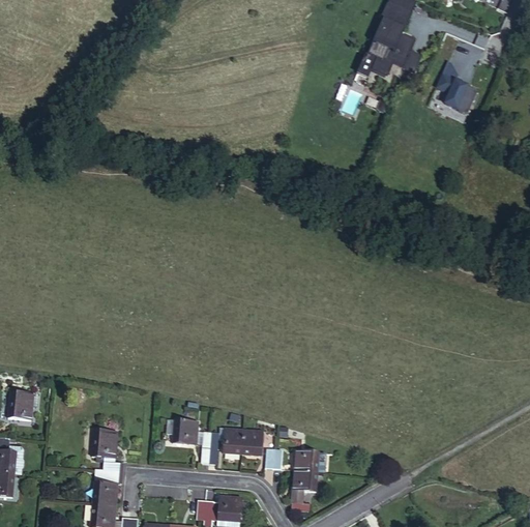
[(413,15),(387,2),(377,26),(379,27),(367,55),(378,59),(373,71),(388,78),(394,64),(405,68),(411,53),(416,41),(404,35),(413,15)]
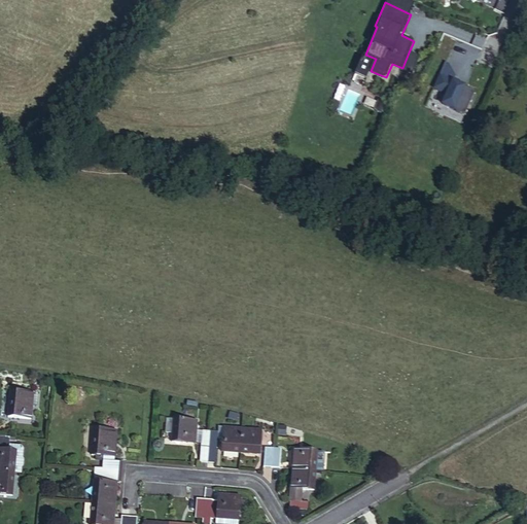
[(420,58),(409,53),(402,68),(414,73),(420,58)]
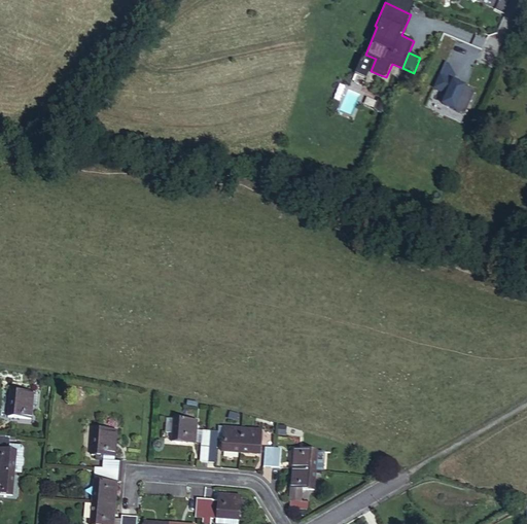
[(445,61),(433,86),(446,92),(441,103),(463,112),(473,90),(452,79),(454,74),(447,62),(445,61)]
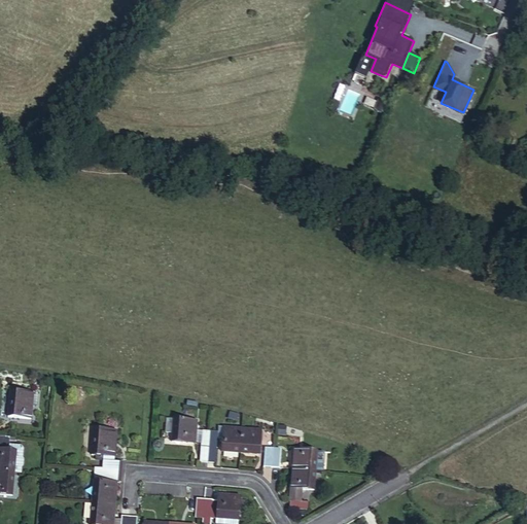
[(30,390),(10,388),(8,415),(31,417),(32,407),(29,406),(30,390)]
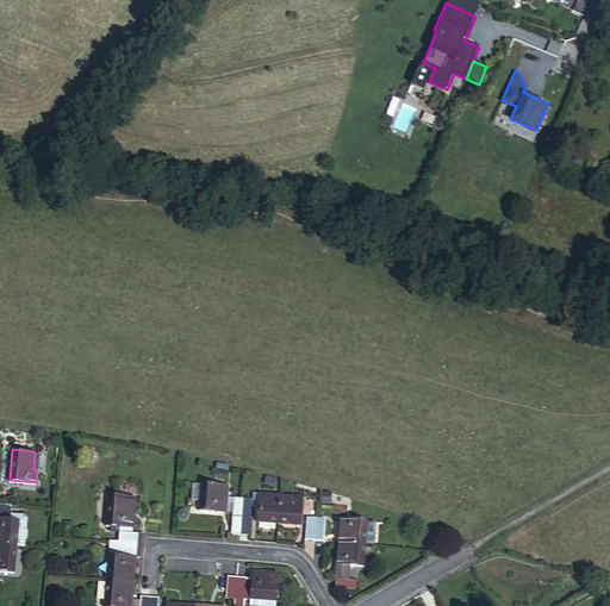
[(224,483),(193,481),(191,498),(200,499),(199,508),(225,511),(226,495),(223,495),(224,483)]
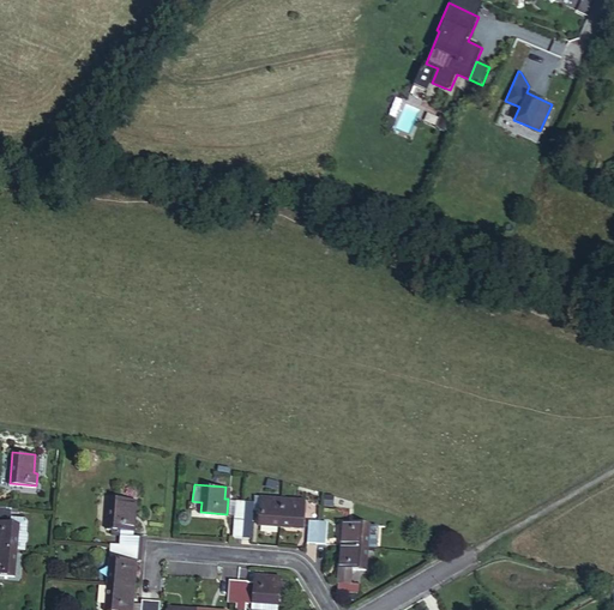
[(236,493),(234,529),(233,536),(242,536),(246,494),(236,493)]
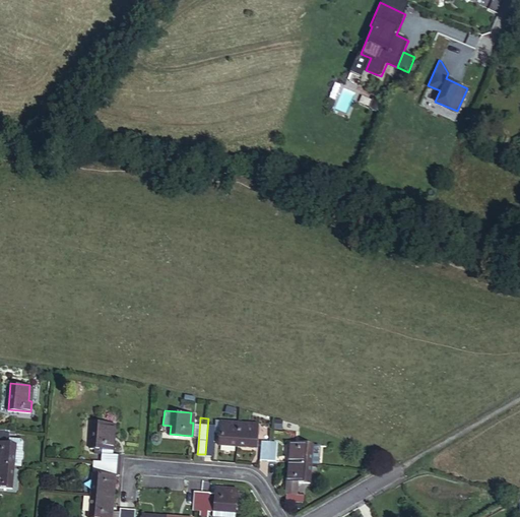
[(283,418),(275,417),(274,428),(282,429),(283,418)]
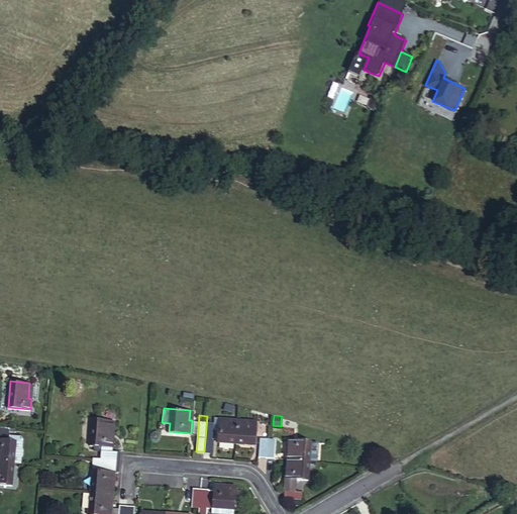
[(204,451),(212,451),(214,423),(214,416),(207,416),(204,451)]
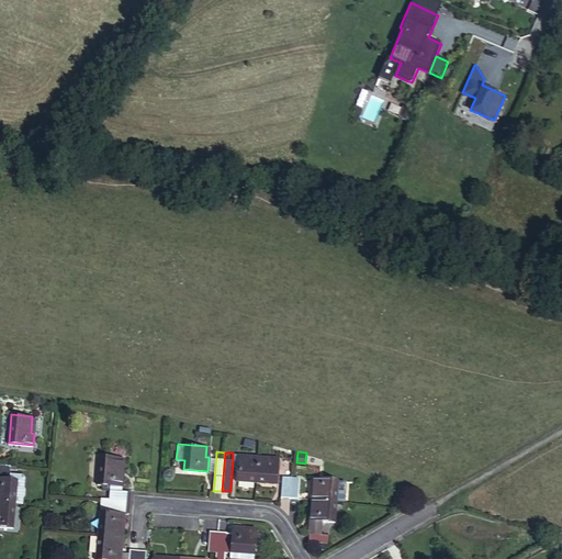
[(98,483),(111,484),(119,485),(122,485),(123,473),(119,472),(120,457),(100,455),(98,483)]
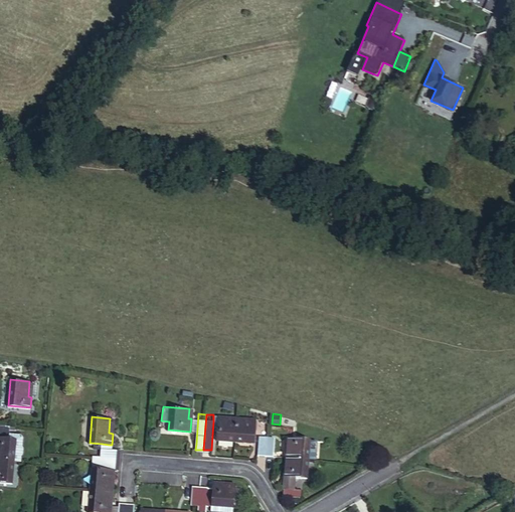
[(217,439),(235,441),(237,417),(227,416),(227,418),(218,418),(218,421),(217,439)]
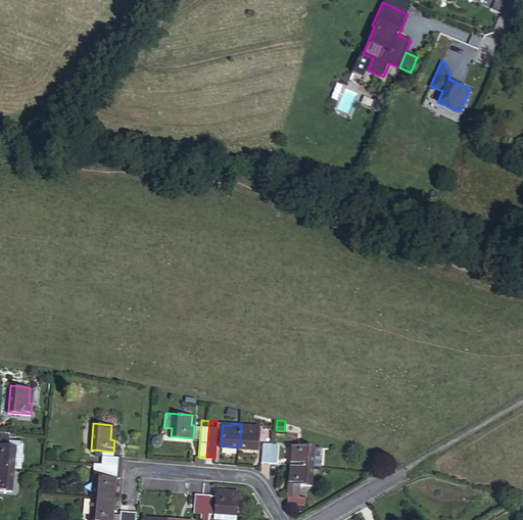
[(241,424),(239,447),(258,448),(259,427),(251,426),(251,424),(241,424)]
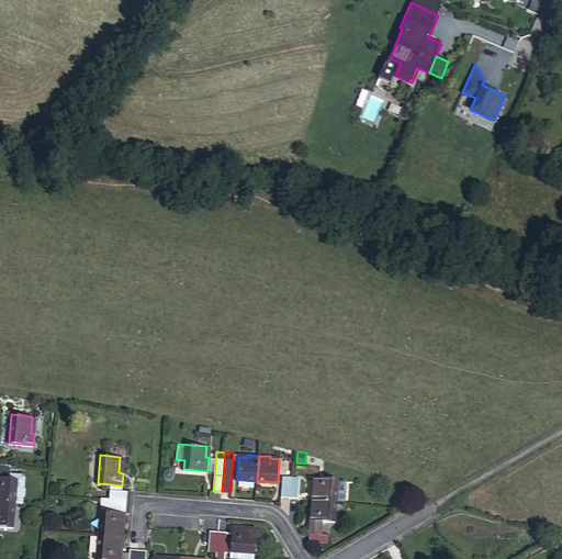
[(11,465),(0,462),(0,471),(10,472),(11,465)]
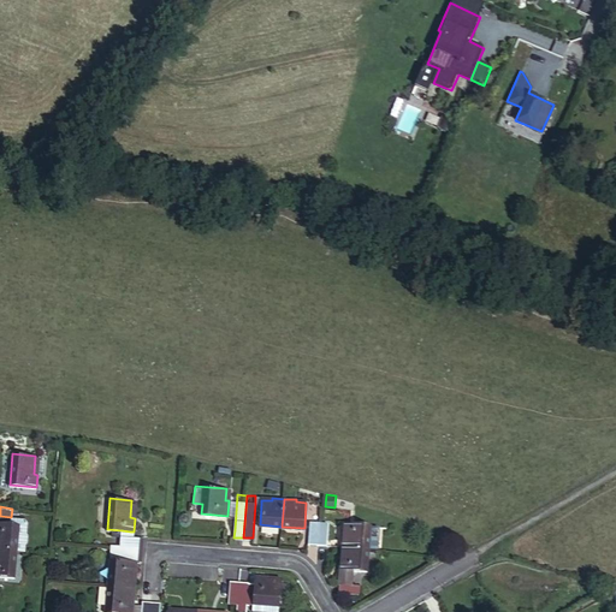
[(19,523),(0,521),(0,548),(17,551),(19,523)]
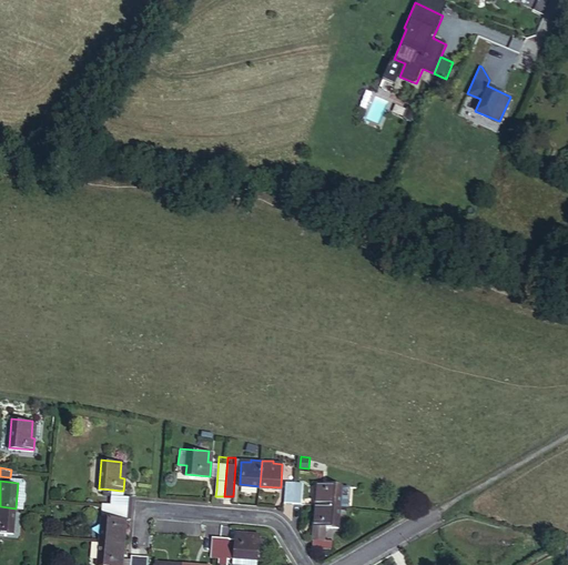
[(286,481),(285,501),(293,502),(295,481),(286,481)]
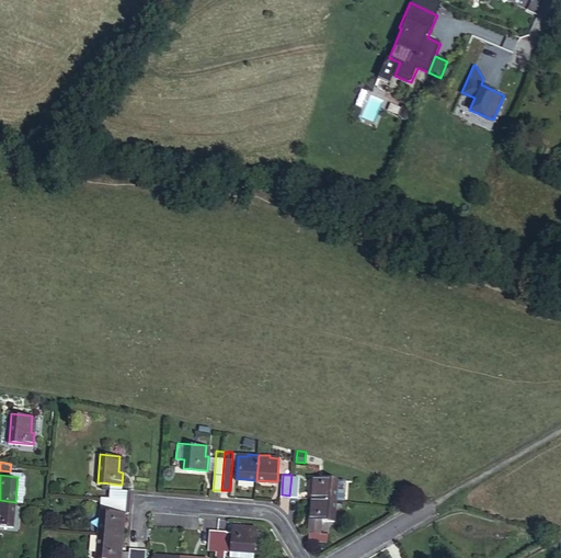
[(292,475),(289,496),(298,496),(299,476),(292,475)]
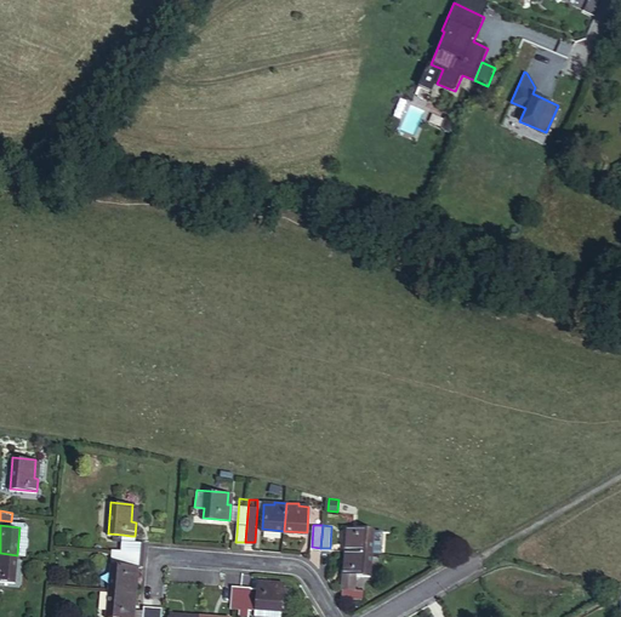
[(349,550),(372,552),(374,529),(346,526),(346,538),(349,540),(349,550)]
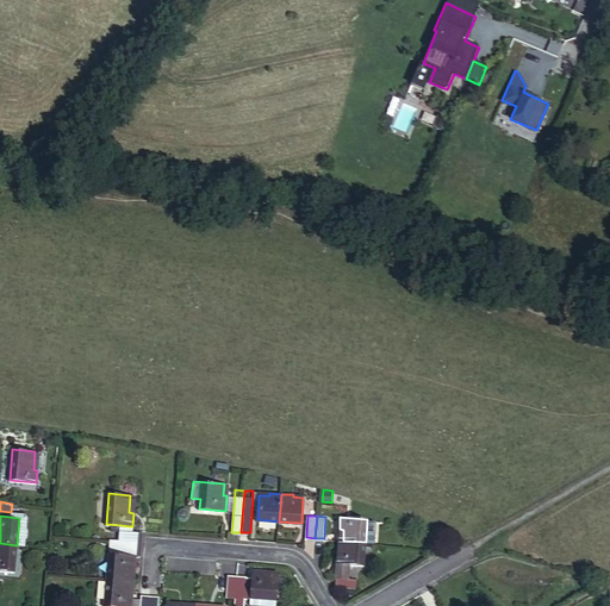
[(142,541),(142,532),(132,531),(128,531),(120,530),(119,530),(118,538),(142,541)]
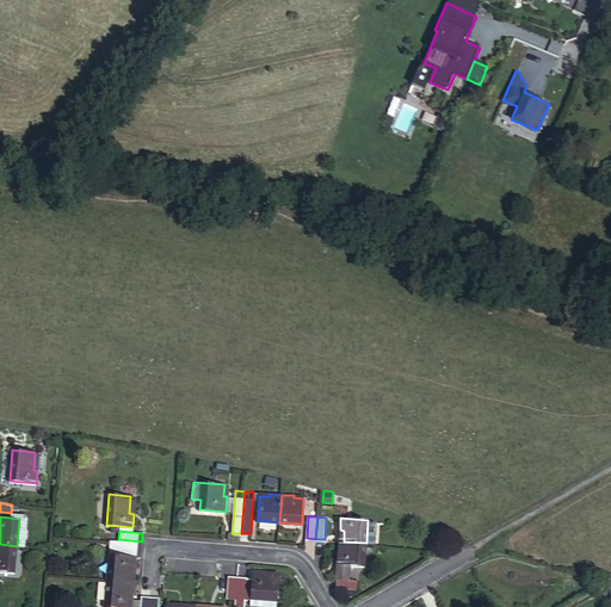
[(140,557),(142,542),(118,539),(117,555),(133,556),(140,557)]
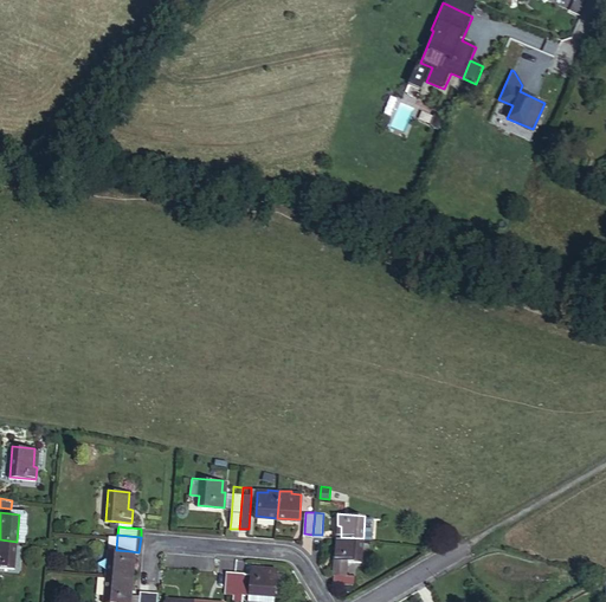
[(361,561),(363,538),(341,537),(340,547),(335,545),(334,558),(361,561)]
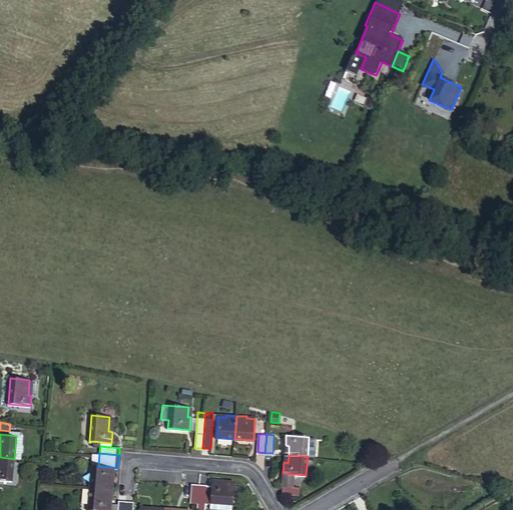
[(0,479),(12,480),(14,459),(0,457),(0,479)]
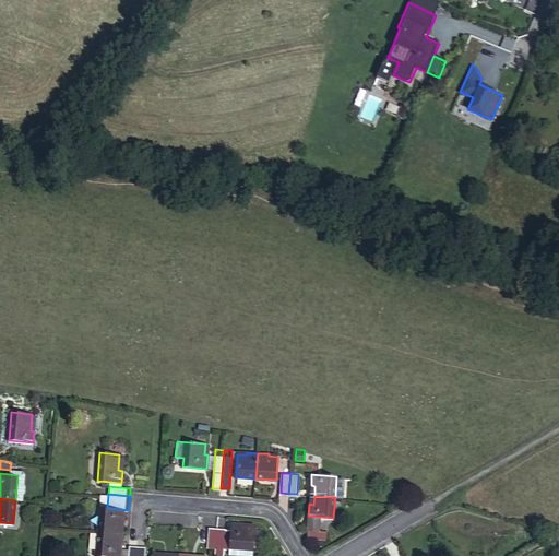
[(100,507),(98,531),(122,533),(123,523),(120,523),(121,509),(107,508),(100,507)]
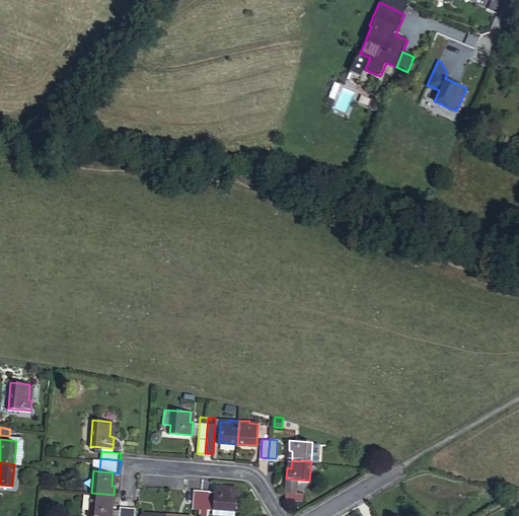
[(297,480),(286,478),(286,491),(296,492),(297,480)]
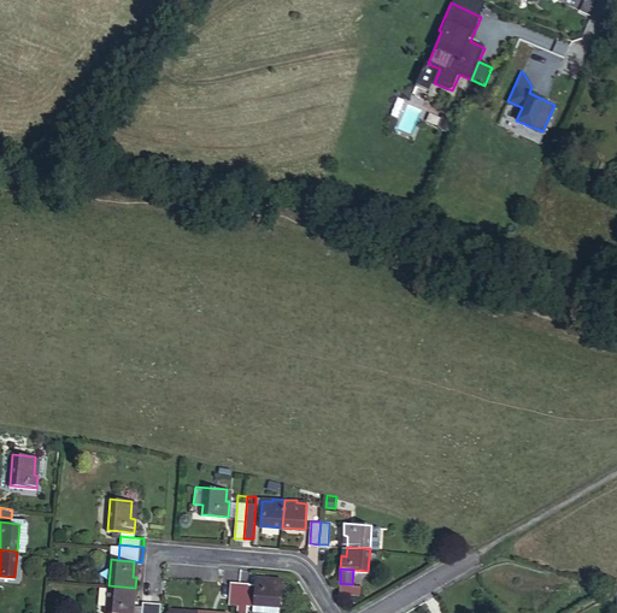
[(280,606),(282,578),(271,577),(271,582),(254,579),(254,583),(253,603),(280,606)]
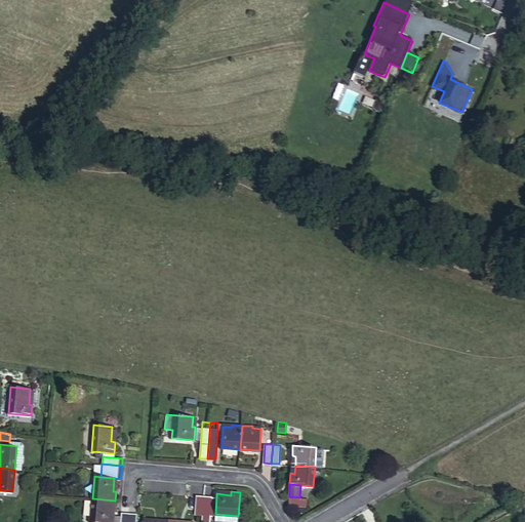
[(195,514),(203,514),(204,495),(196,494),(195,514)]
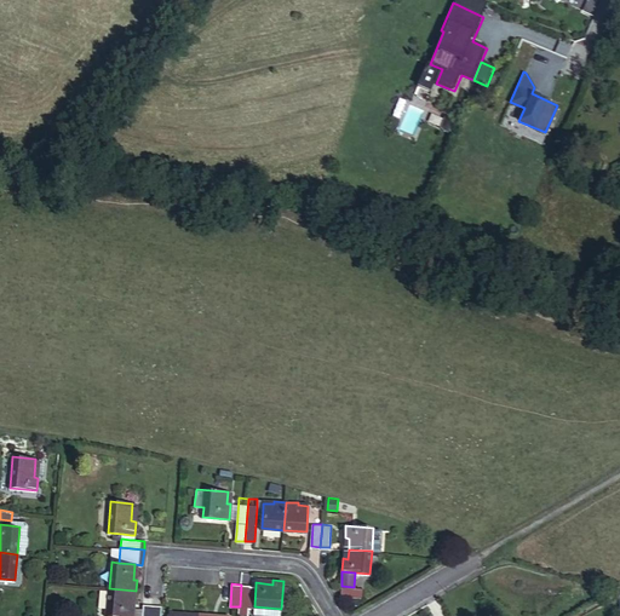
[(241,585),(240,606),(248,608),(251,585),(241,585)]
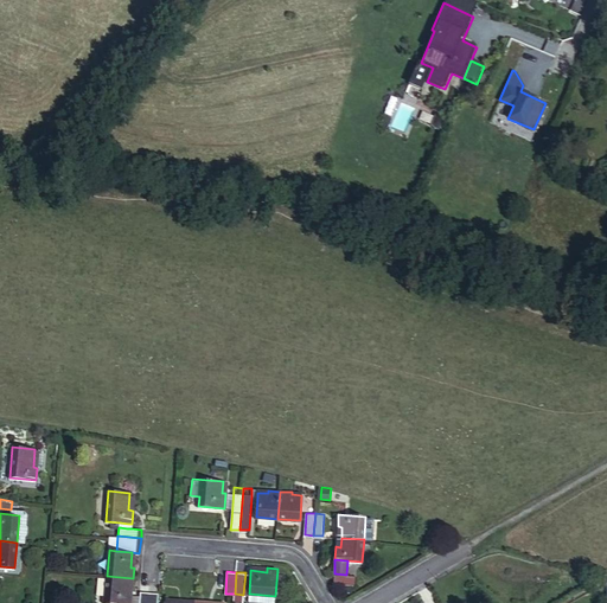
[(333,583),(356,585),(356,576),(346,575),(334,573),(333,583)]
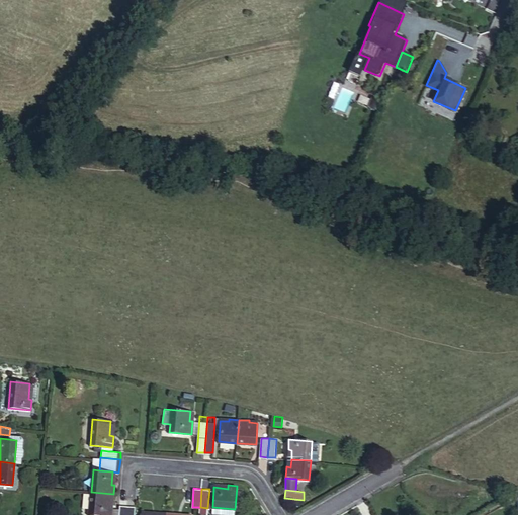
[(113,494),(91,492),(88,514),(90,514),(108,514),(109,503),(112,503),(113,494)]
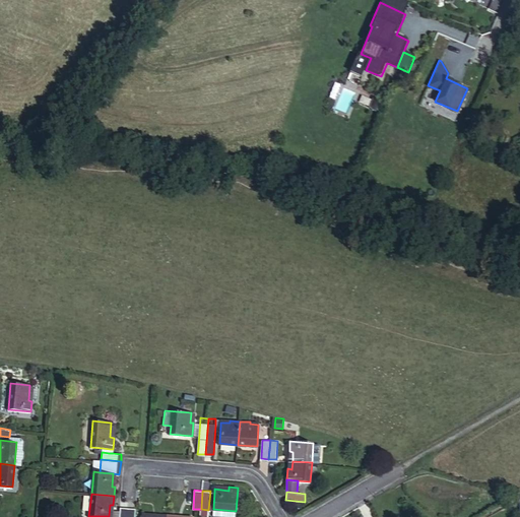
[(113,516),(126,516),(128,507),(120,507),(120,510),(114,510),(113,516)]
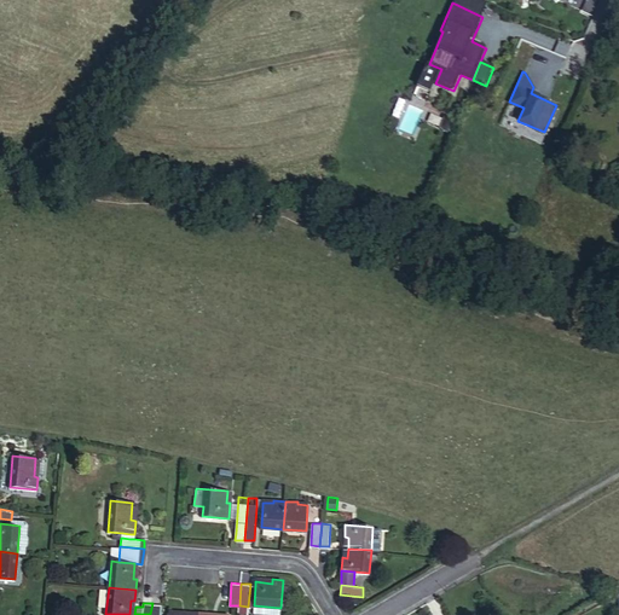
[(160,614),(161,609),(162,604),(152,603),(150,614),(160,614)]
